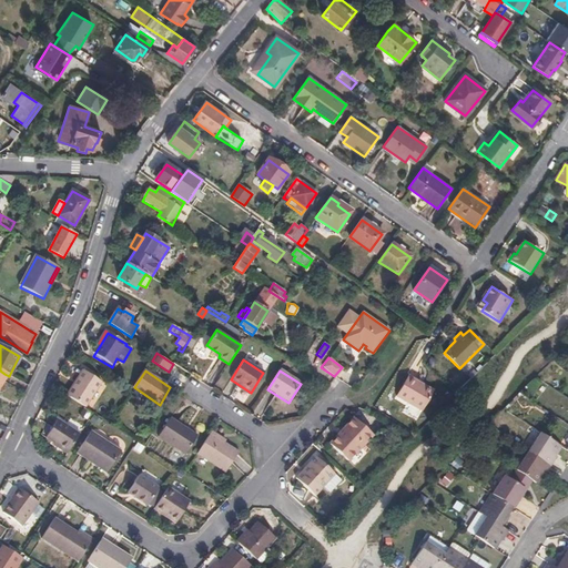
[(68,398),(87,411),(103,385),(85,373),(68,398)]
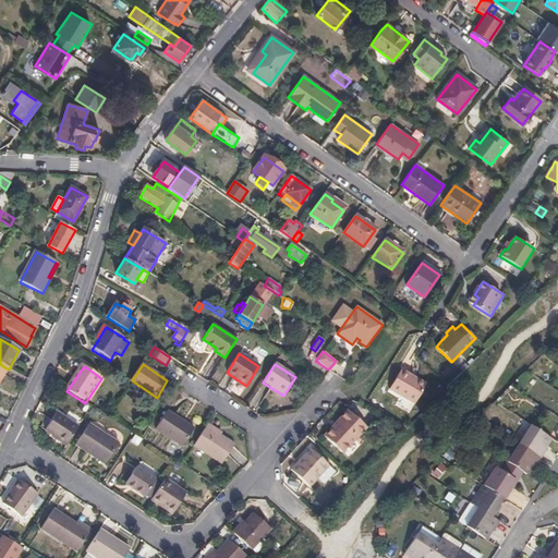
[(400,370),(388,389),(413,404),(425,385),(400,370)]
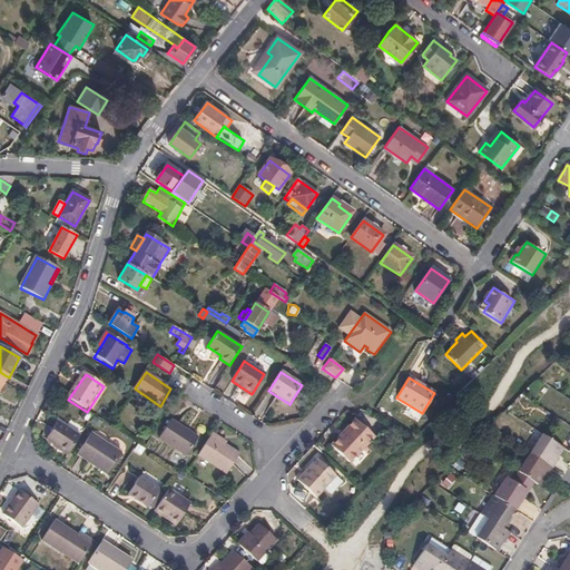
[(251,396),(252,394),(238,385),(237,387),(251,396)]
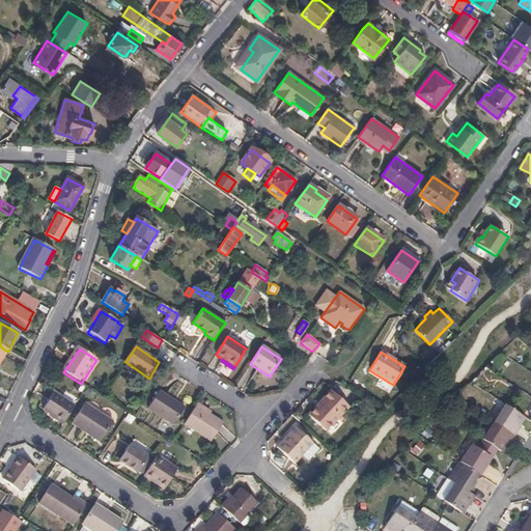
[(44,410),(51,415),(55,417),(54,419),(63,425),(76,407),(55,393),(44,410)]
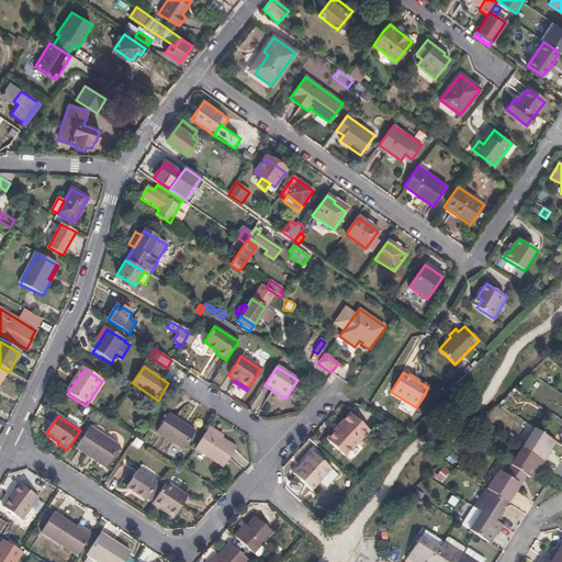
[(367,433),(349,416),(340,426),(341,426),(326,442),(344,459),(359,442),(358,441),(367,433)]
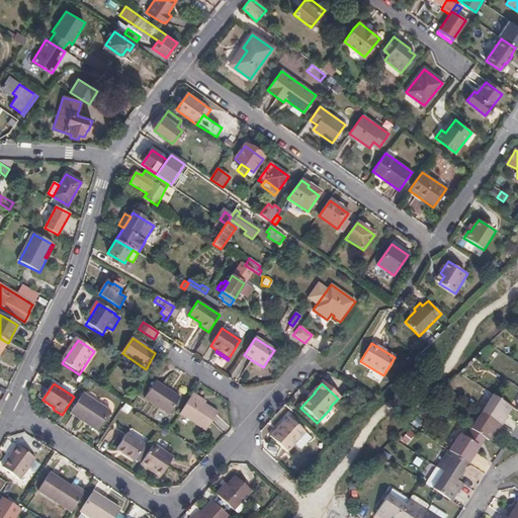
[(156,385),(145,402),(169,418),(180,401),(156,385)]
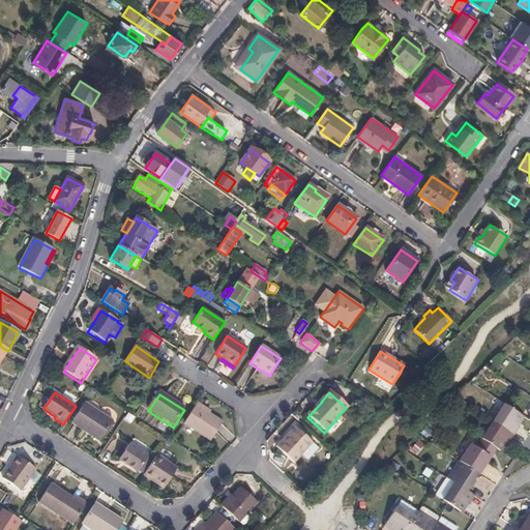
[(88,431),(102,440),(114,422),(86,404),(72,423),(87,433),(88,431)]
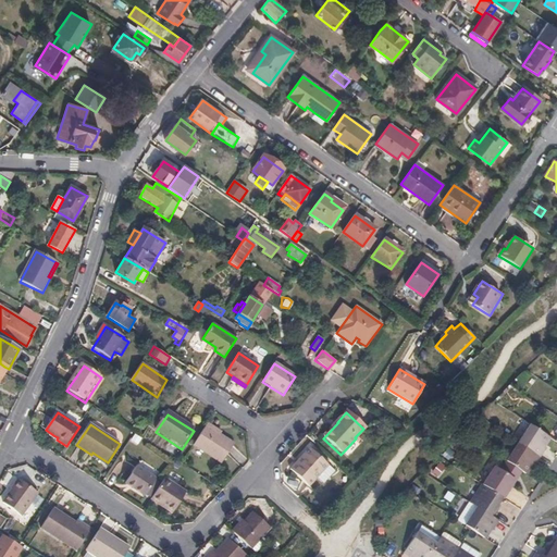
[(517,442),(540,457),(546,447),(543,445),(548,436),(529,424),(517,442)]
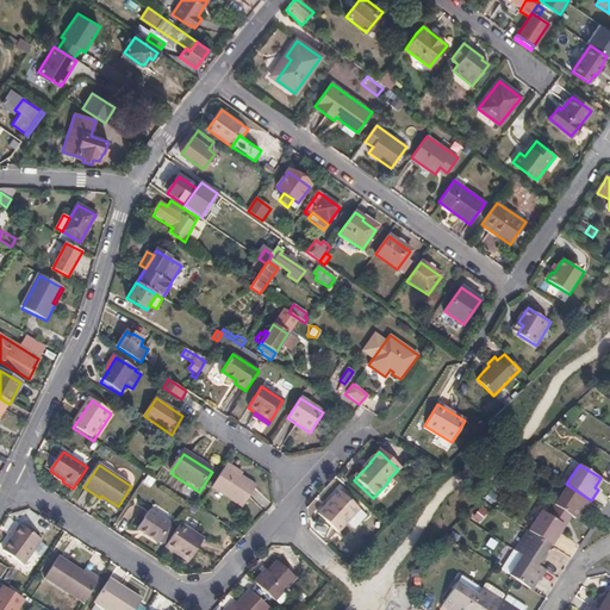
[(226,470),(241,479),(243,475),(229,466),(226,470)]
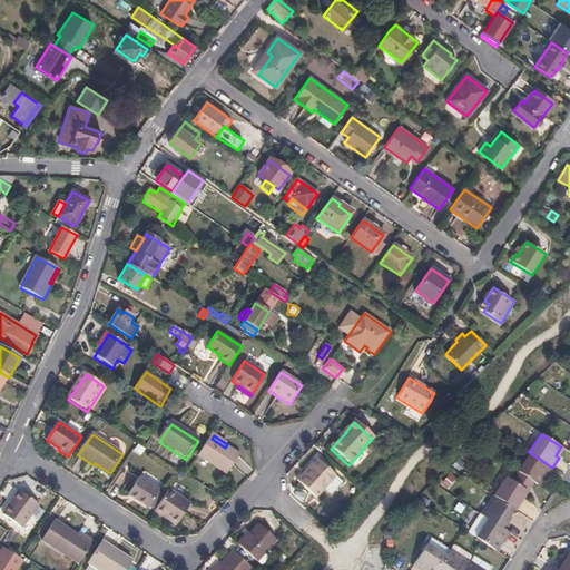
[(239,455),(225,448),(212,439),(198,458),(227,475),(239,455)]
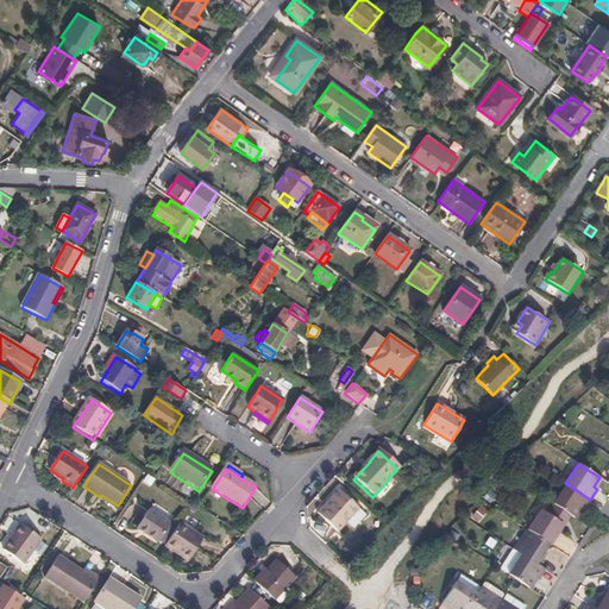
[(583,510),(590,500),(565,483),(553,503),(570,515),(573,518),(579,508),(583,510)]
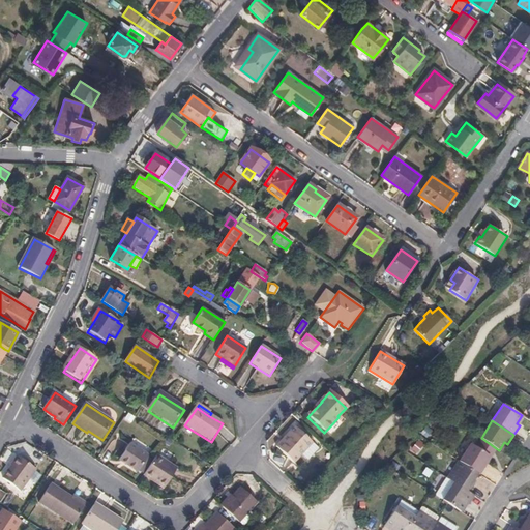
[(300,458),(306,463),(317,451),(294,430),(275,449),(293,466),(300,458)]
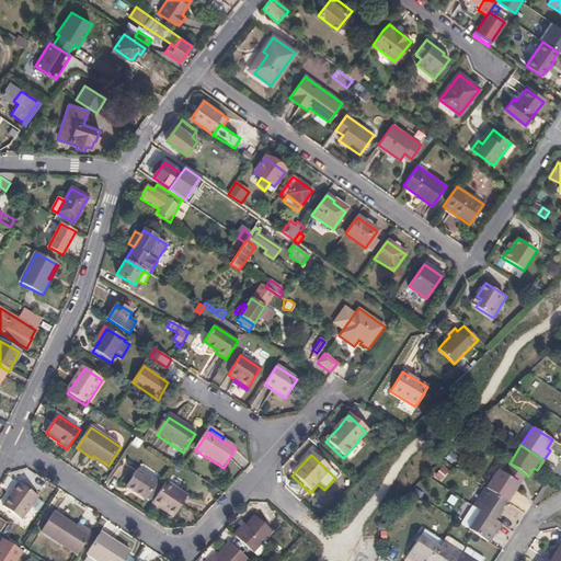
[(106,468),(109,466),(93,456),(92,458),(106,468)]
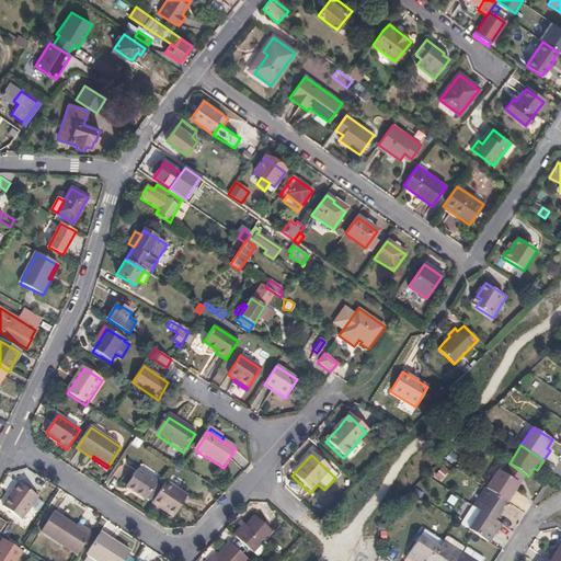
[(518,484),(525,474),(510,464),(503,473),(496,469),(484,488),(504,500),(506,502),(513,492),(510,491),(515,482),(518,484)]
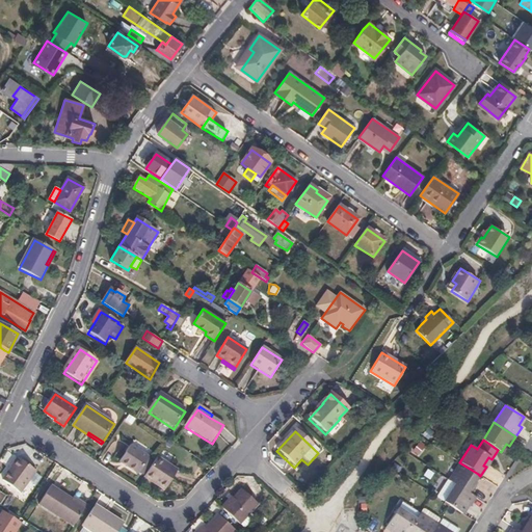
[(128,466),(126,468),(137,475),(149,458),(130,446),(121,460),(128,466)]
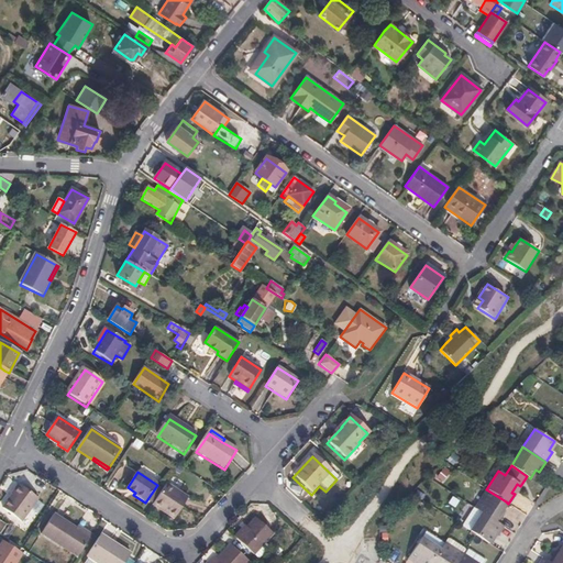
[(20,485),(12,495),(13,496),(3,509),(20,522),(37,499),(20,485)]
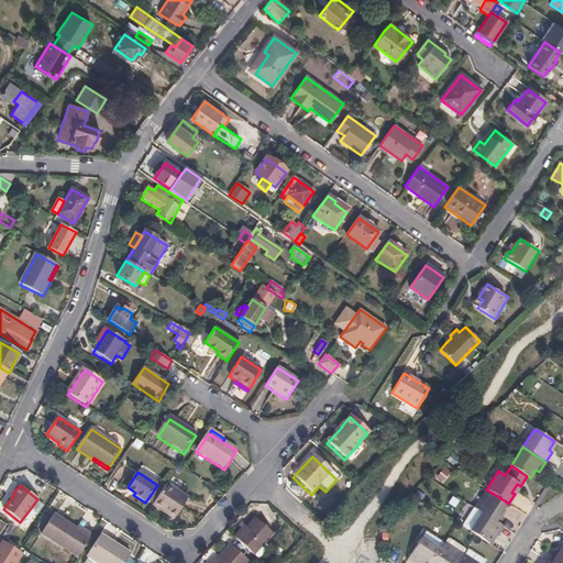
[(166,485),(152,506),(174,520),(187,498),(166,485)]
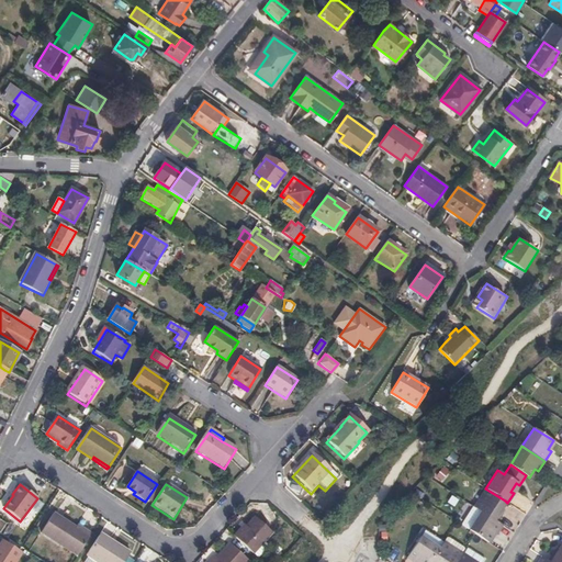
[(473,507),(495,521),(501,513),(498,510),(505,501),(485,489),(473,507)]
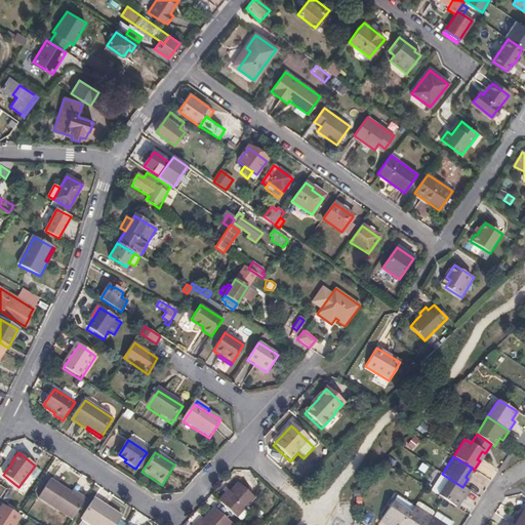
[(463,500),(470,491),(462,487),(442,474),(435,485),(441,489),(438,494),(443,498),(456,507),(461,498),(463,500)]
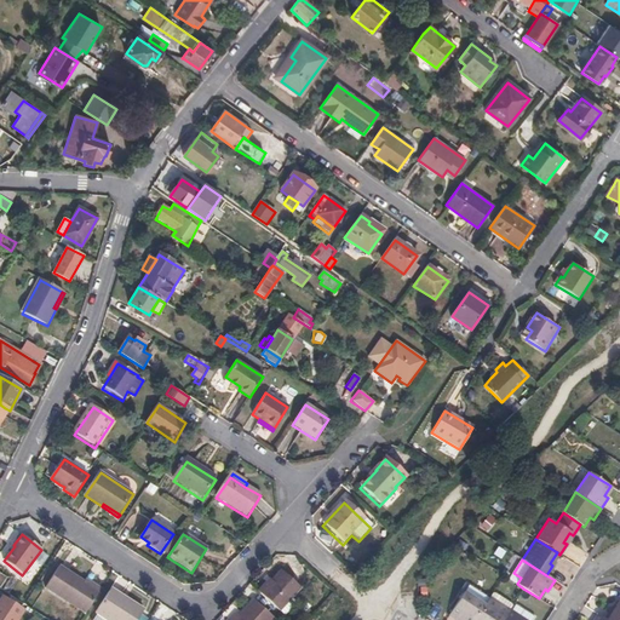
[(86,615),(99,593),(85,584),(61,567),(46,589),(86,615)]
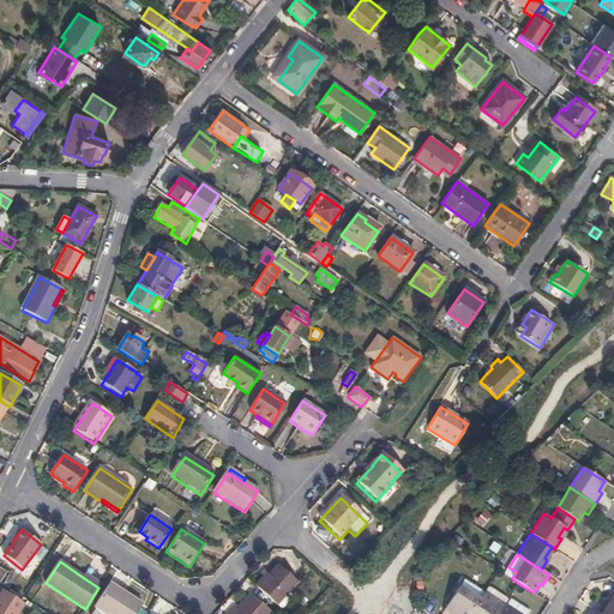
[(278,569),(269,579),(257,591),(281,613),(282,613),(296,600),(290,594),(298,587),(278,569)]
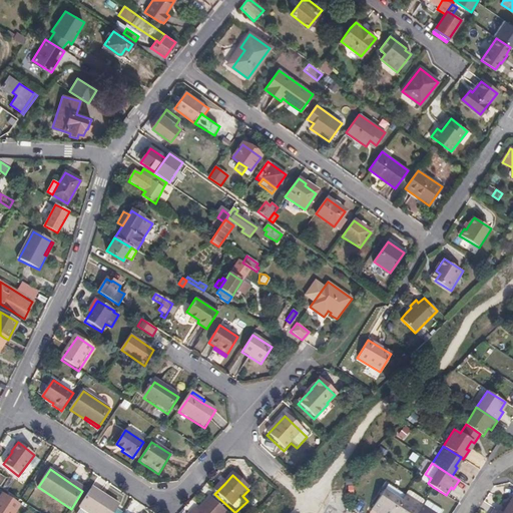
[(82,491),(84,489),(71,480),(70,483),(82,491)]
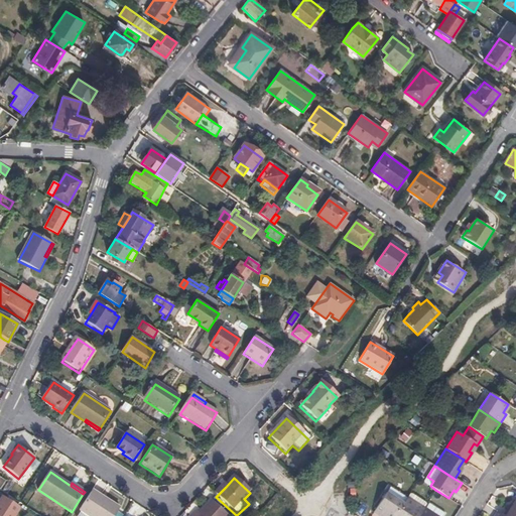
[(383,515),(393,515),(395,514),(407,497),(389,485),(372,513),(376,515),(381,515),(382,515),(383,515)]
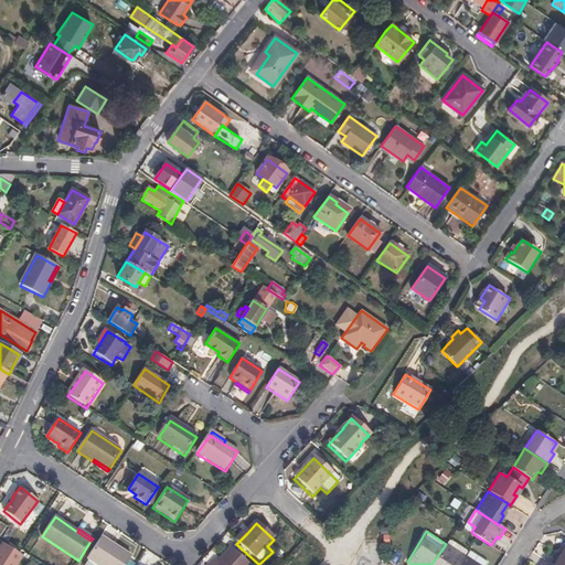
[(235,543),(236,544),(247,533),(245,532),(235,543)]
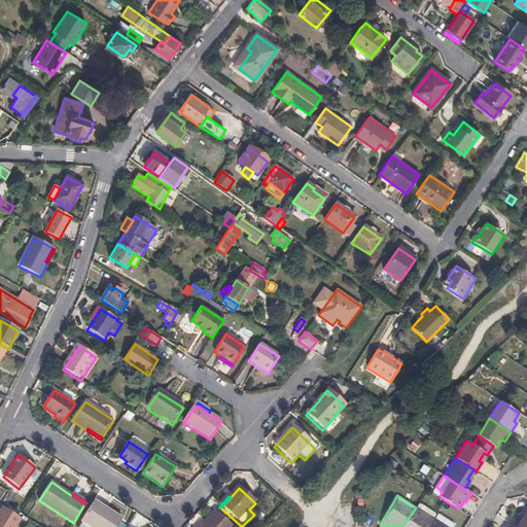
[(108,512),(95,503),(81,521),(90,526),(117,526),(123,519),(109,511),(108,512)]
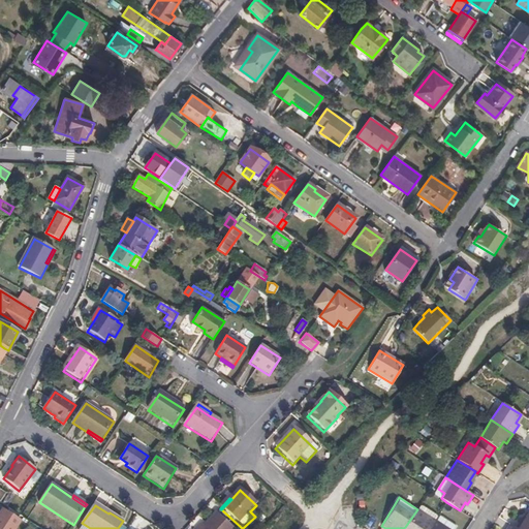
[(428,528),(434,520),(417,509),(405,527),(407,528),(428,528)]
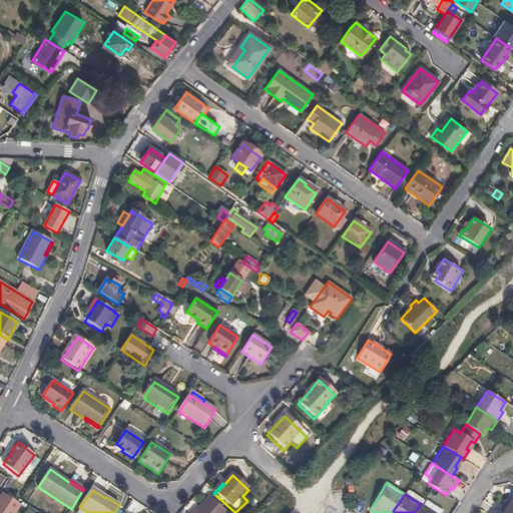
[(2,495),(0,498),(0,512),(14,512),(20,505),(2,495)]
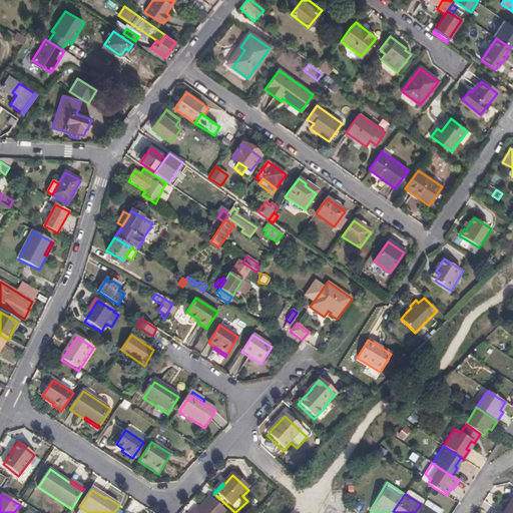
[(501,512),(512,512),(512,497),(512,496),(507,504),(504,503),(499,511),(501,512)]
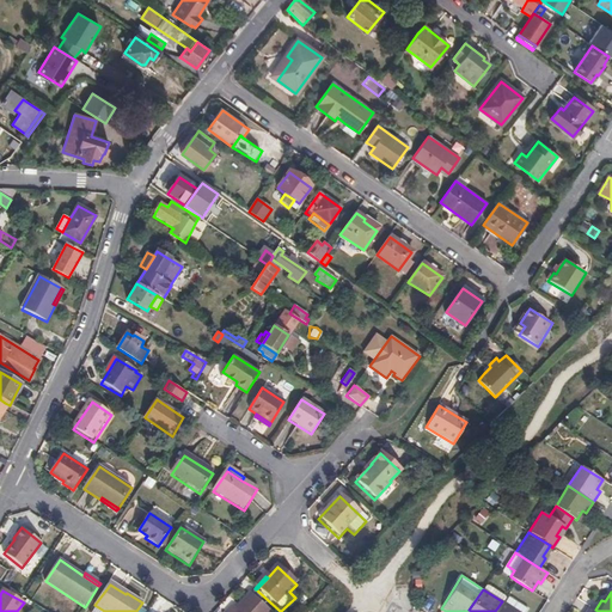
[(270,611),(252,595),(237,611),(236,611),(270,611)]
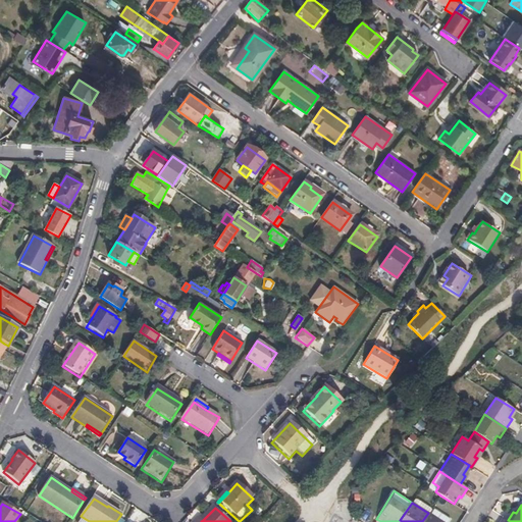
[(441,521),(428,513),(422,521),(441,521)]
